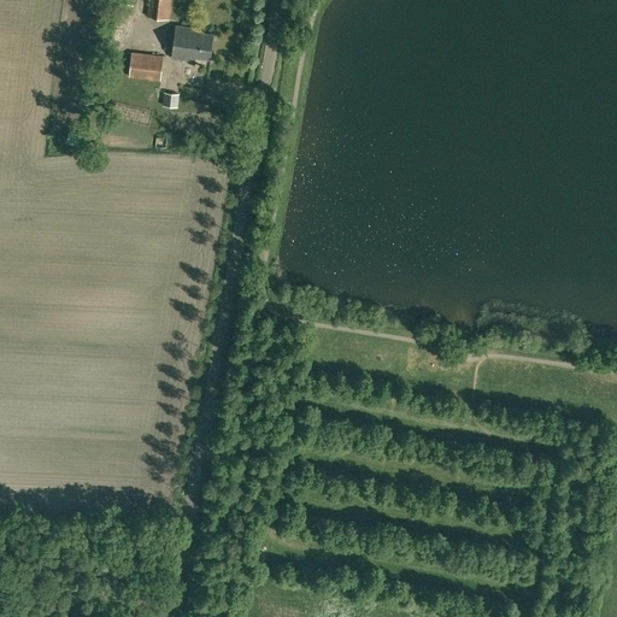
[(170,0),(150,0),(148,17),(169,19),(170,0)]
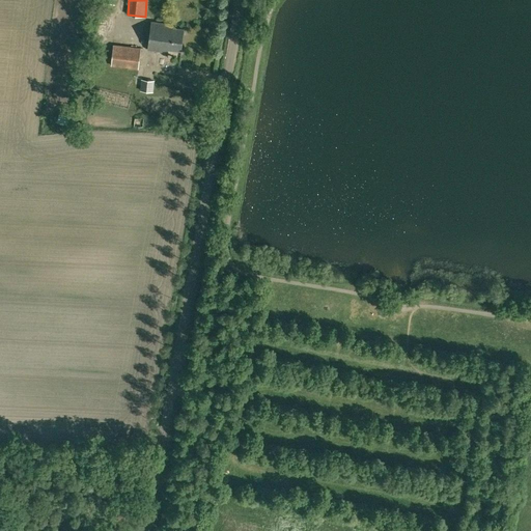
[(184,27),(173,26),(173,23),(151,21),(148,50),(167,52),(167,50),(182,52),(184,27)]
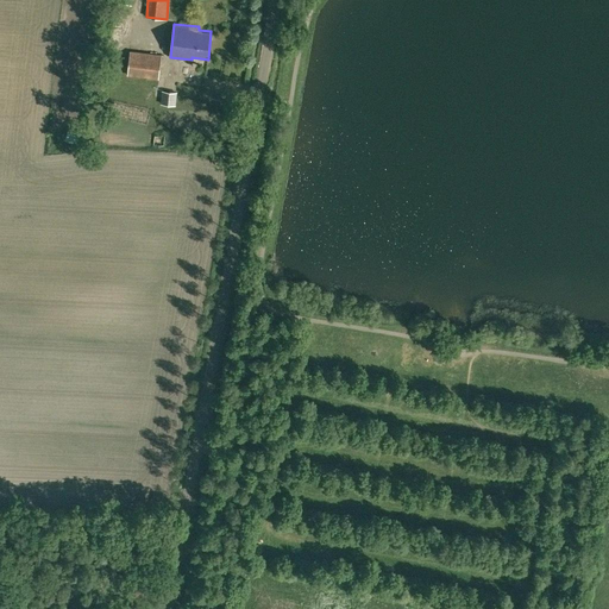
[(162,55),(130,51),(127,75),(159,79),(162,55)]
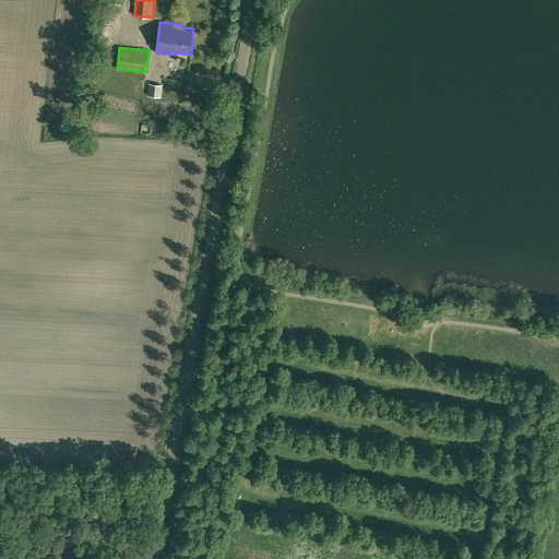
[(92,84),(96,67),(85,63),(79,81),(92,84)]
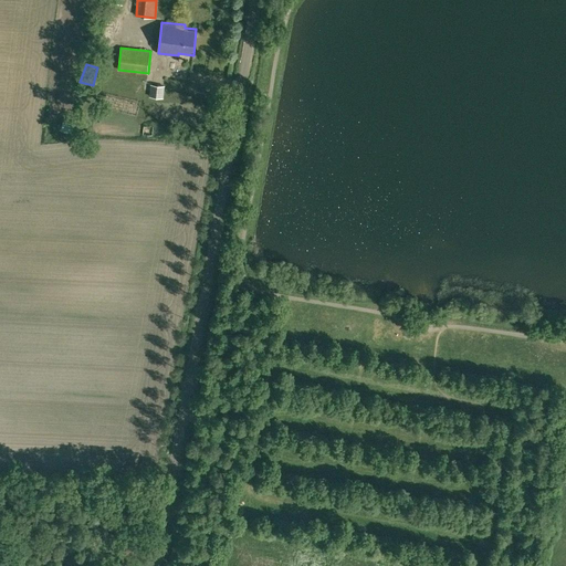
[(165,86),(150,84),(148,96),(164,98),(165,86)]
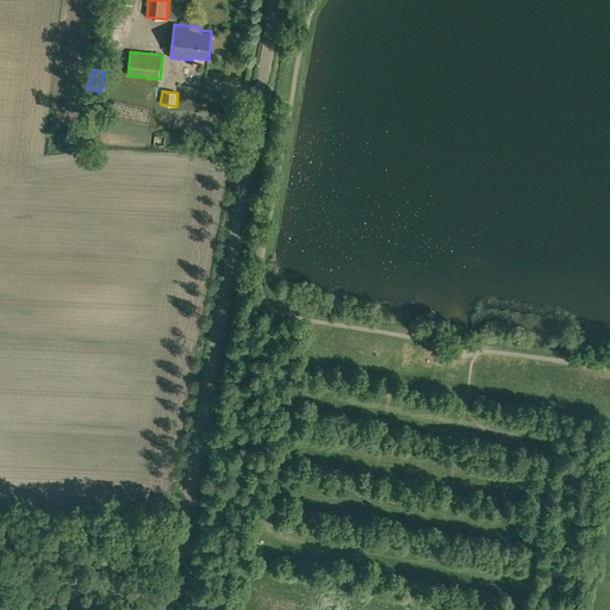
[(76,144),(81,126),(70,124),(64,141),(76,144)]
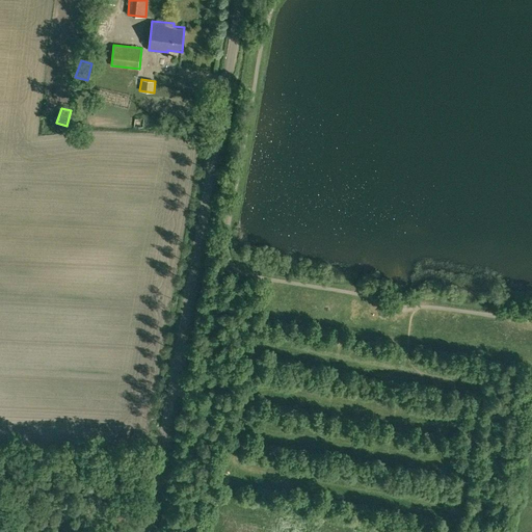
[(144,120),(134,118),(133,127),(144,128),(144,120)]
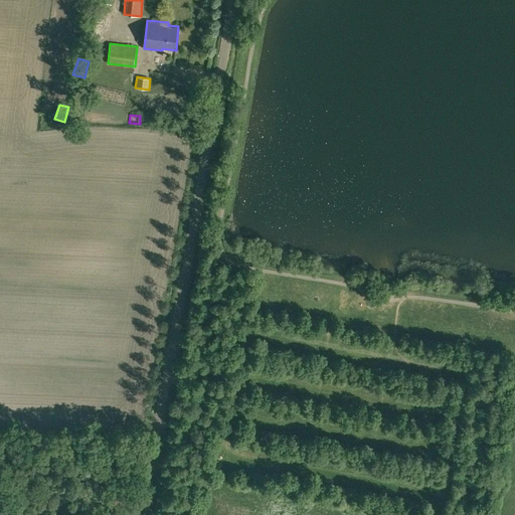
All buildings are outlined.
